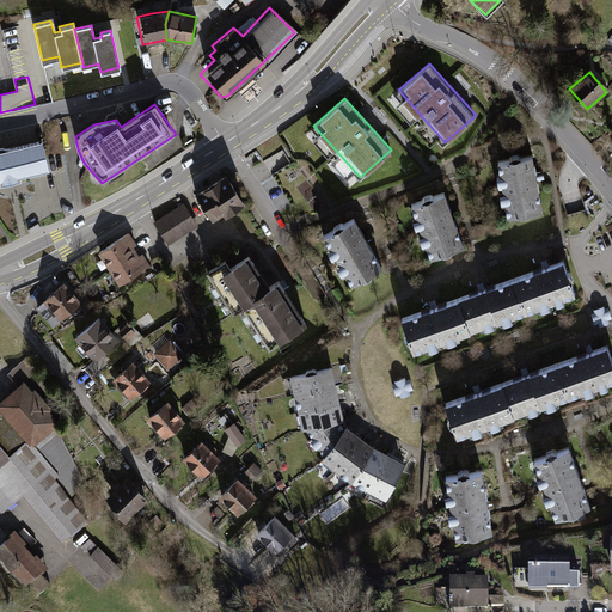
[(43,142),(0,151),(0,185),(8,184),(34,179),(49,176),(43,142)]
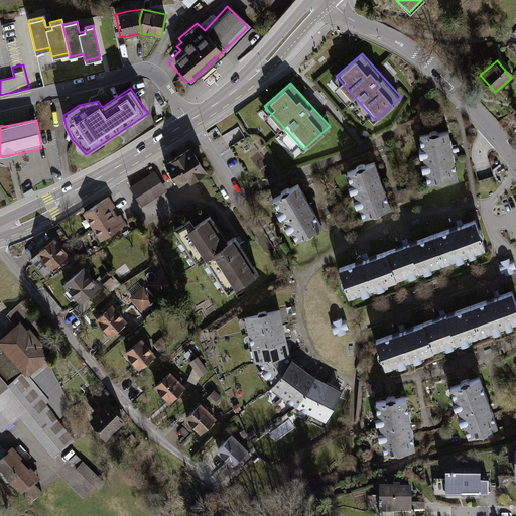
[(450,134),(422,138),(424,151),(420,151),(422,160),(425,159),(426,167),(422,167),(424,176),(428,175),(429,186),(458,182),(453,149),(450,134)]
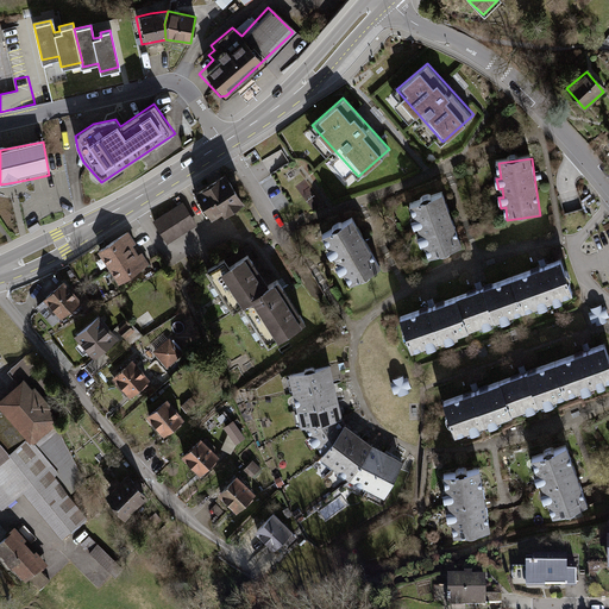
[(221,173),(189,193),(207,221),(223,212),(225,215),(242,205),(221,173)]
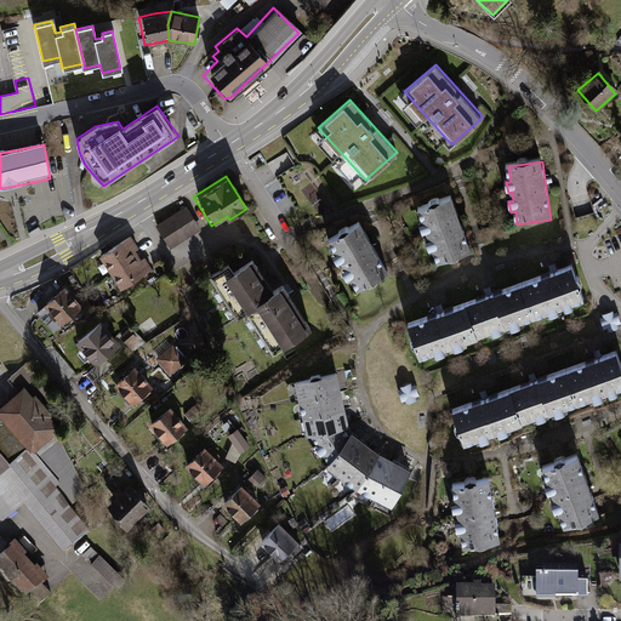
[(451,198),(419,210),(425,227),(421,228),(423,234),(428,233),(432,245),(426,248),(428,257),(433,255),(438,267),(473,255),(462,227),(451,198)]
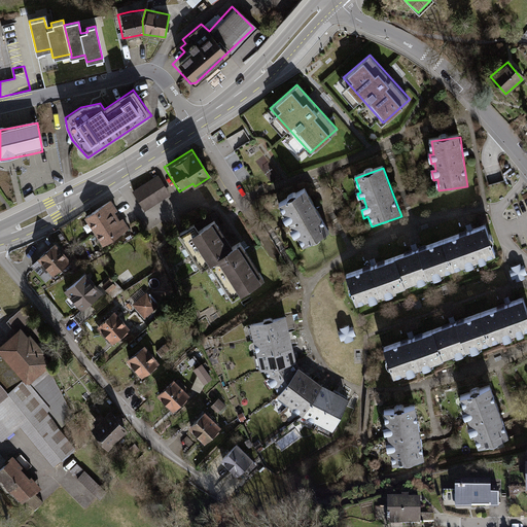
[(156,176),(133,190),(144,210),(168,197),(156,176)]
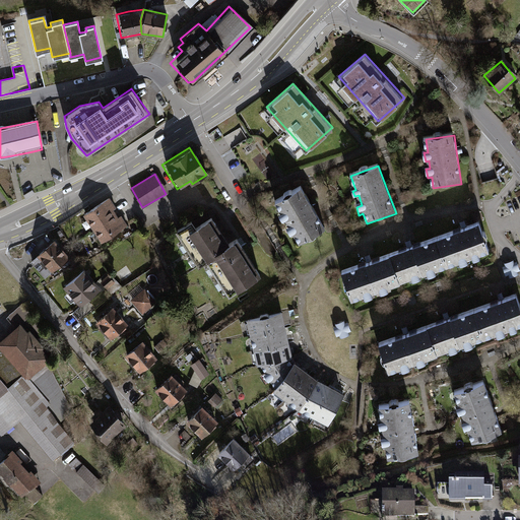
[(301,187),(273,202),(280,214),(277,216),(282,226),(286,224),(288,229),(284,231),(290,242),(296,239),(300,246),(325,232),(312,208),(301,187)]
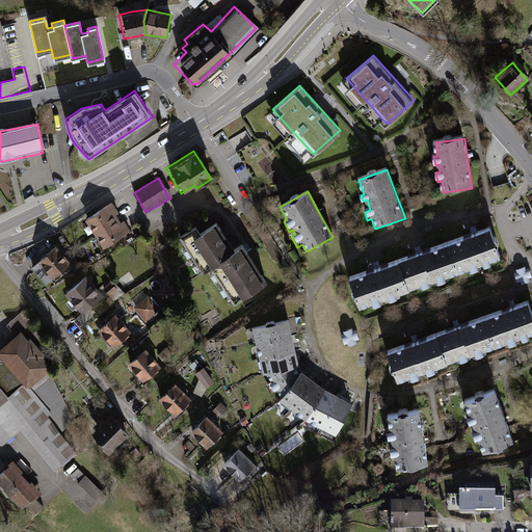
[(117,213),(110,202),(82,219),(91,234),(116,218),(114,215),(117,213)]
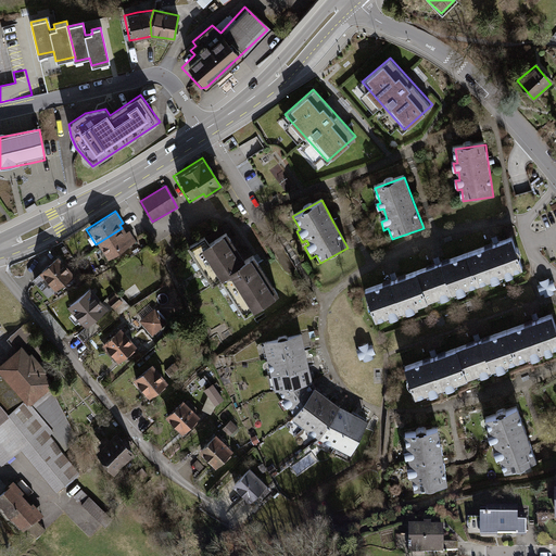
[(122,228),(96,244),(105,260),(135,241),(128,231),(125,234),(122,228)]
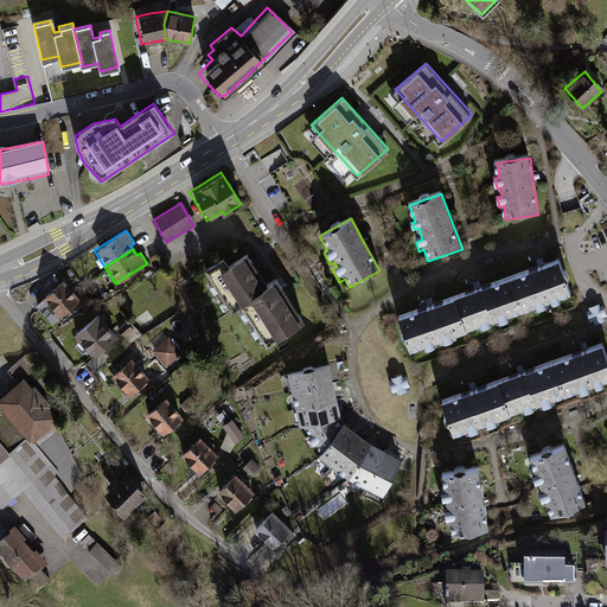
[(259,281),(242,254),(224,264),(221,260),(205,269),(229,308),(238,304),(264,344),(300,321),(270,274),(259,281)]
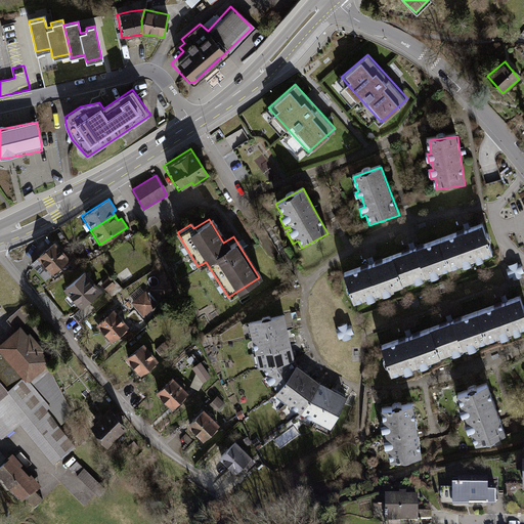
[(466,226),(439,236),(451,268),(493,254),(481,221),(466,226)]
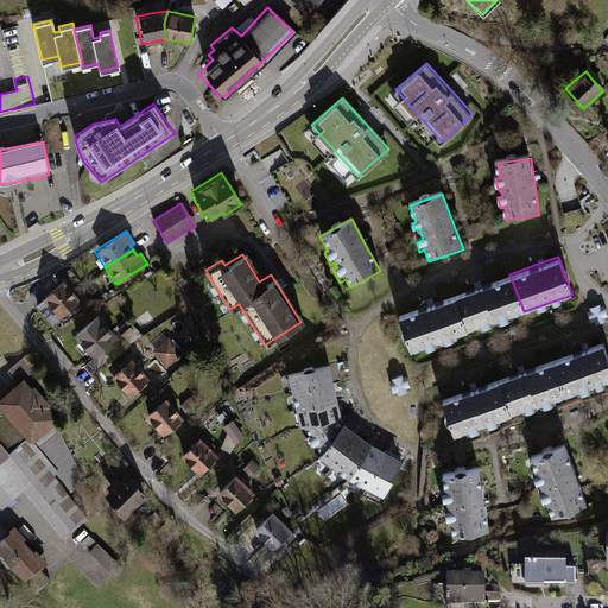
[(468,331),(524,311),(510,274),(477,285),(455,293),(468,331)]
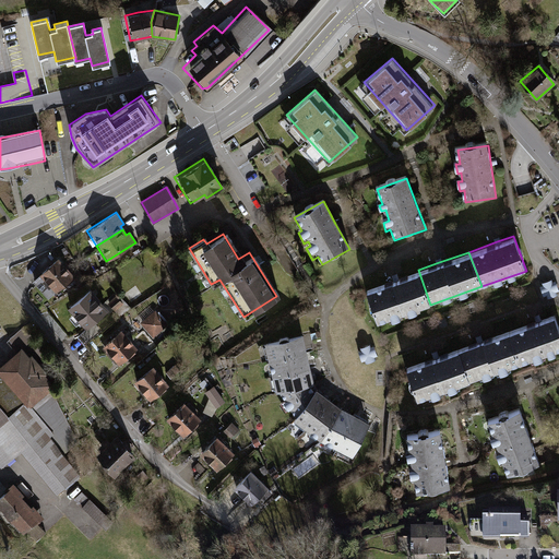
[(72,277),(56,258),(38,273),(55,292),(72,277)]
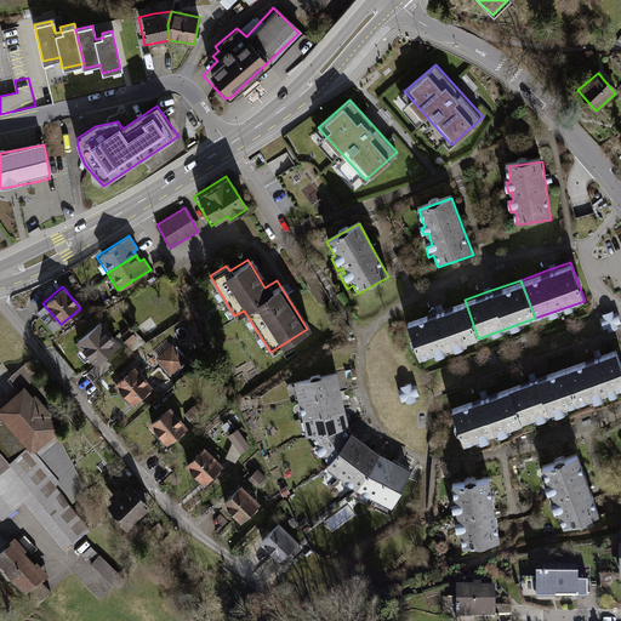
[(421,359),(478,339),(465,300),(438,309),(406,320),(421,359)]
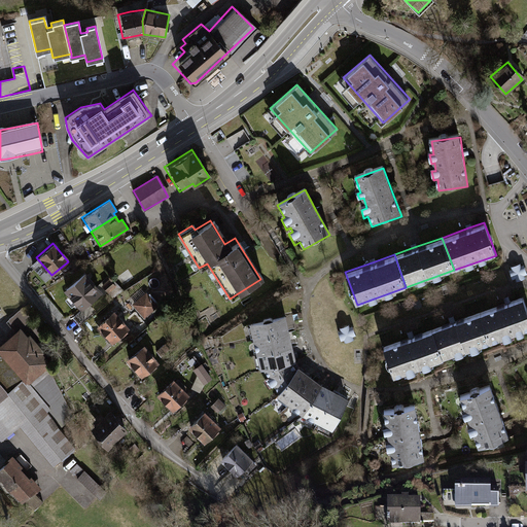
[(97,294),(83,278),(68,292),(81,308),(84,306),(97,294)]
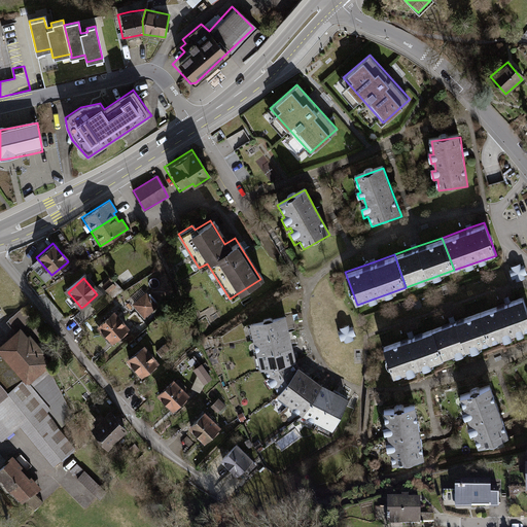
[(114,287),(108,280),(101,286),(107,293),(114,287)]
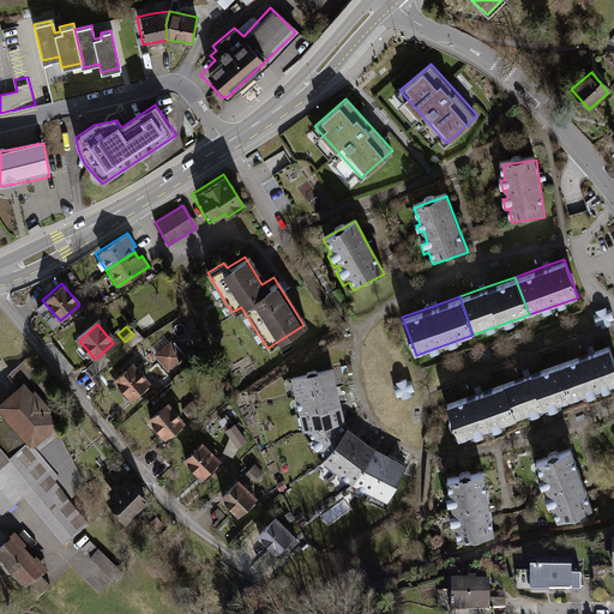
[(184,357),(172,342),(155,355),(167,371),(184,357)]
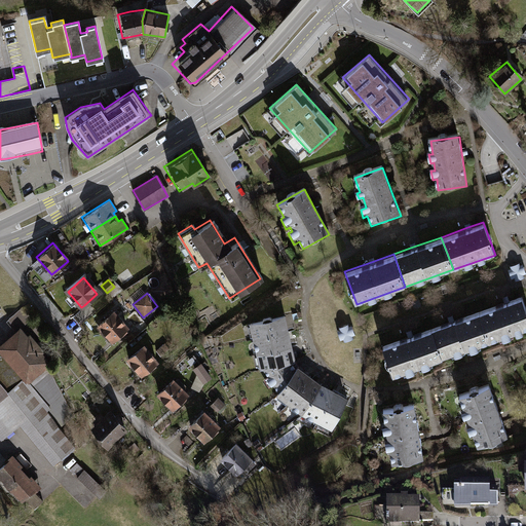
[(504,302),(479,312),(489,341),(525,327),(525,308),(521,296),(504,302)]
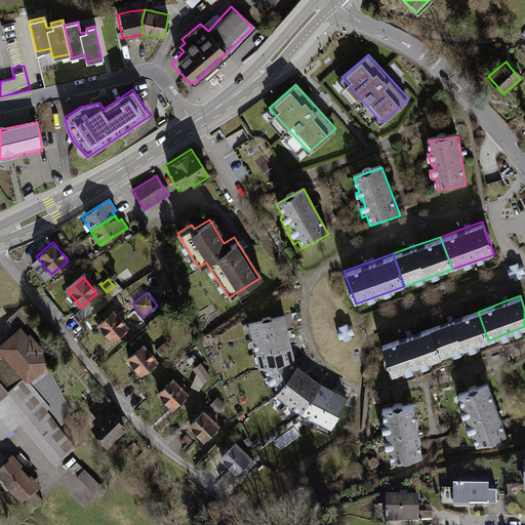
[(94,313),(91,309),(80,317),(84,322),(94,313)]
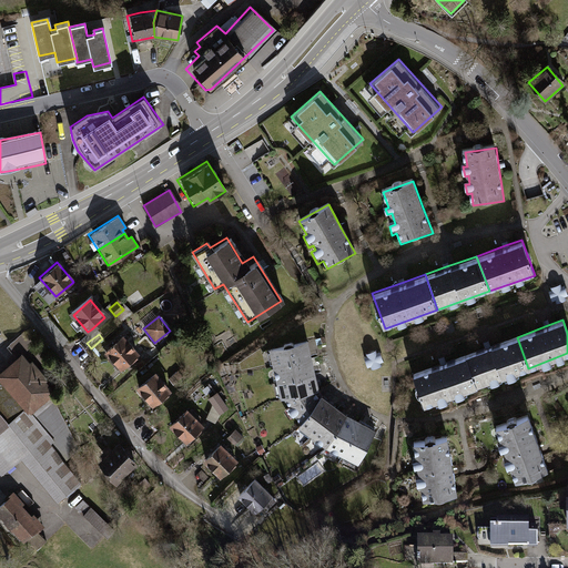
[(11,346),(21,358),(0,375),(0,472),(0,473),(19,457),(57,503),(81,483),(64,463),(77,453),(46,379),(52,373),(22,337),(11,346)]
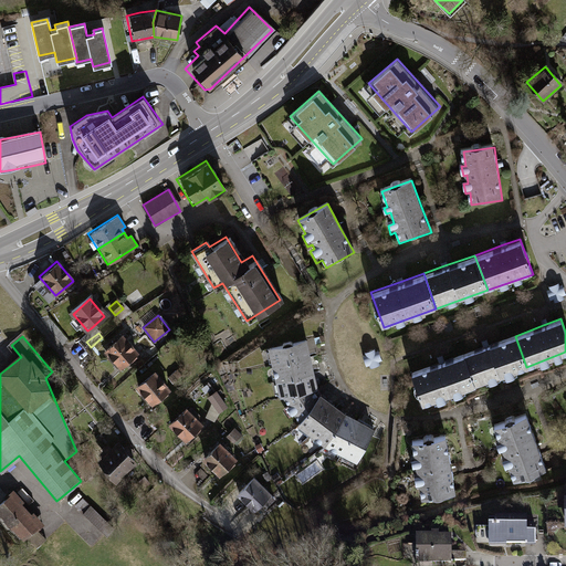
[(477,385),(526,367),(515,336),(484,347),(465,354),(477,385)]
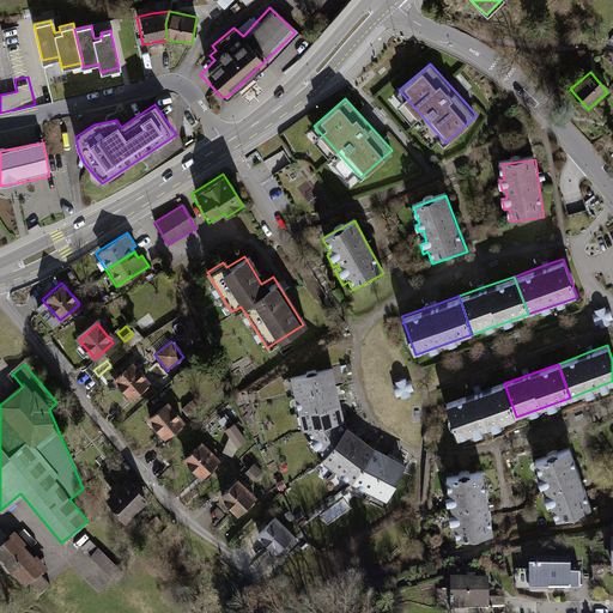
[(110,365),(98,376),(103,382),(115,371),(110,365)]
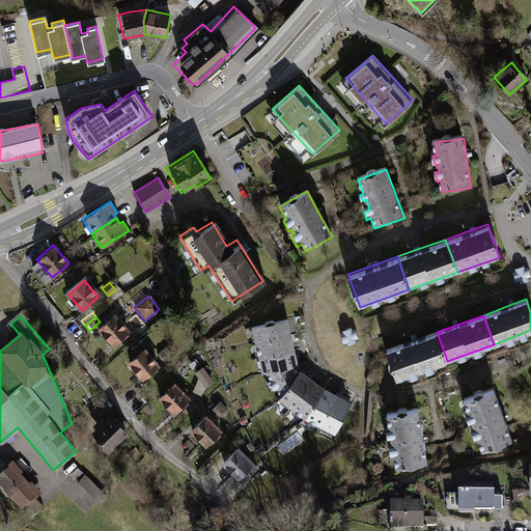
[(129,333),(115,316),(99,330),(110,344),(112,346),(129,333)]
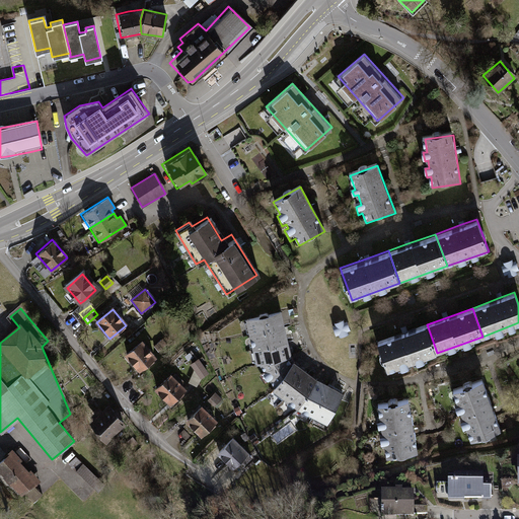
[(249,335),(285,325),(281,310),(245,318),(249,335)]
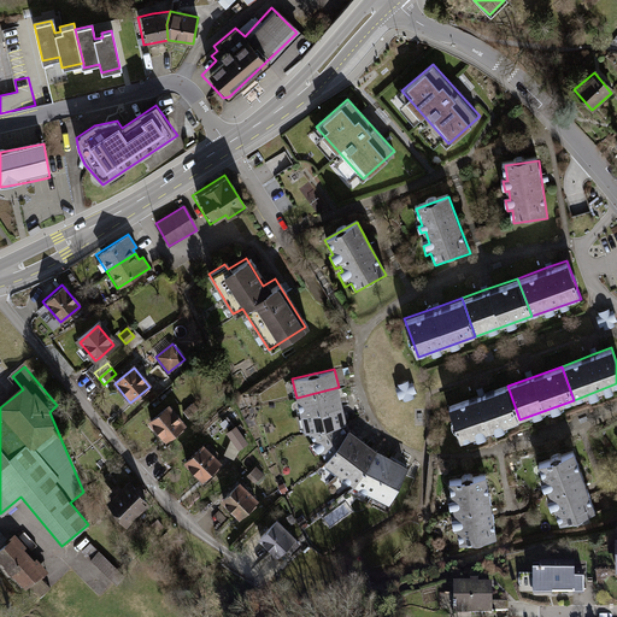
[(411,376),(395,381),(401,398),(417,393),(411,376)]
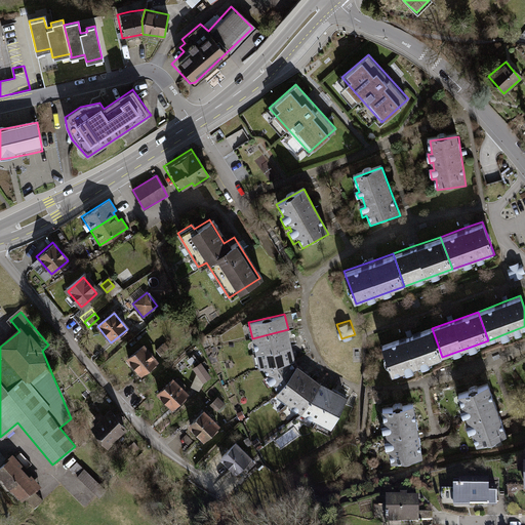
[(392,375),(442,357),(432,328),(407,337),(381,347),(386,359),(392,375)]
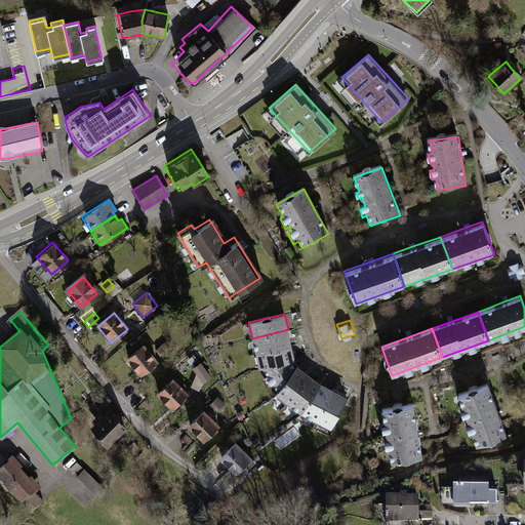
[(288,329),(252,338),(255,354),(292,345),(288,329)]
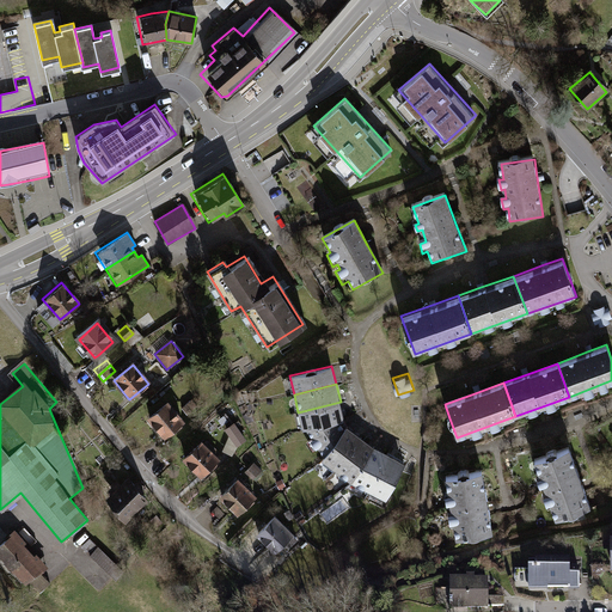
[(341,402),(298,412),(303,430),(346,420),(341,402)]
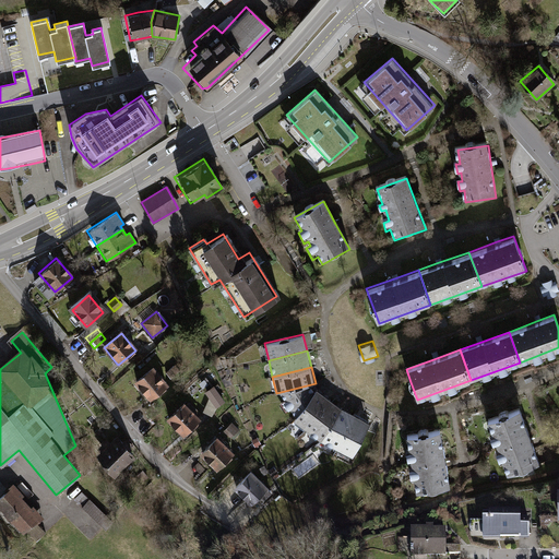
[(166,385),(151,368),(134,383),(150,400),(166,385)]
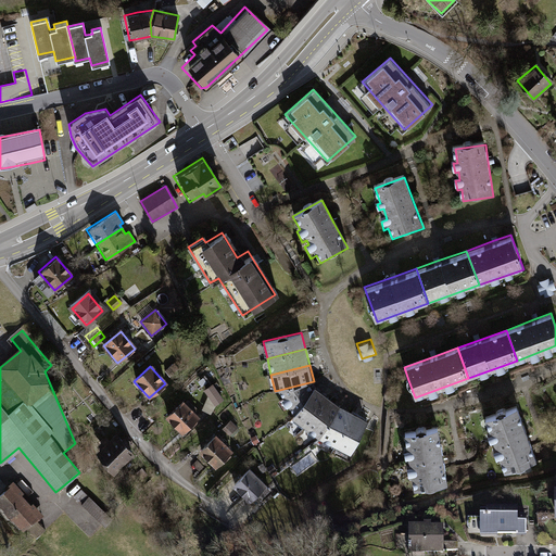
[(314,381),(275,391),(291,417),(315,386),(314,381)]
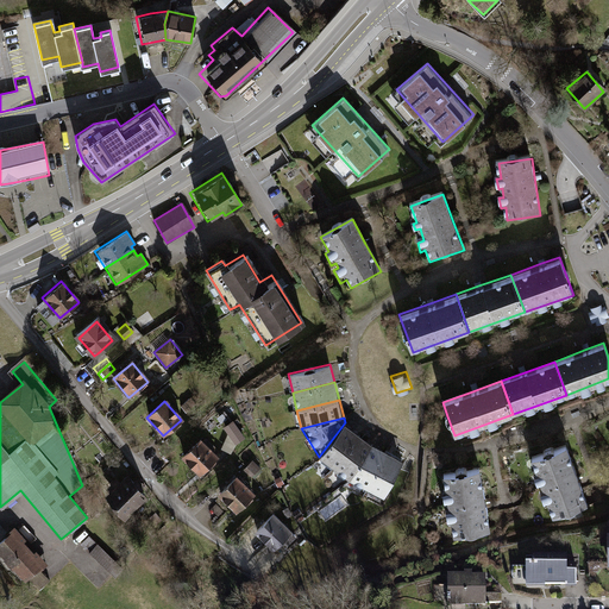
[(334,469),(358,433),(345,422),(319,457),(334,469)]
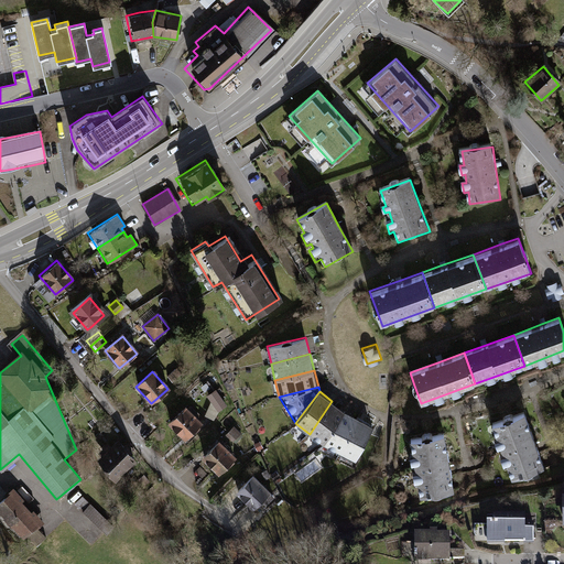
[(215,392),(207,397),(216,410),(224,405),(215,392)]
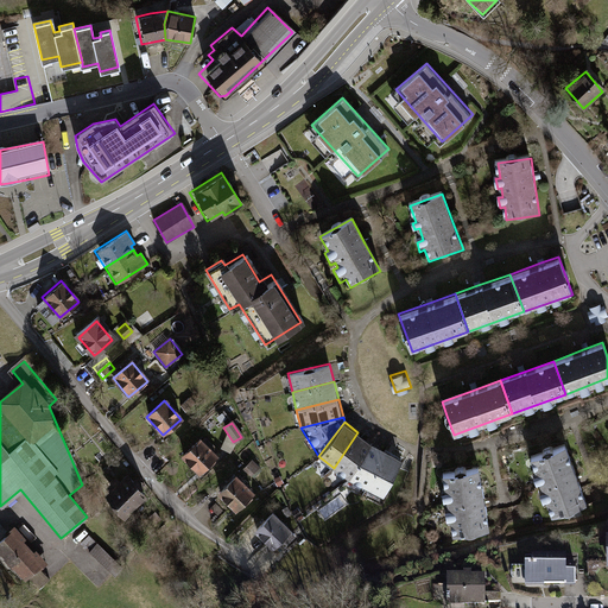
[(358,432),(334,468),(349,477),(372,442),(358,432)]
